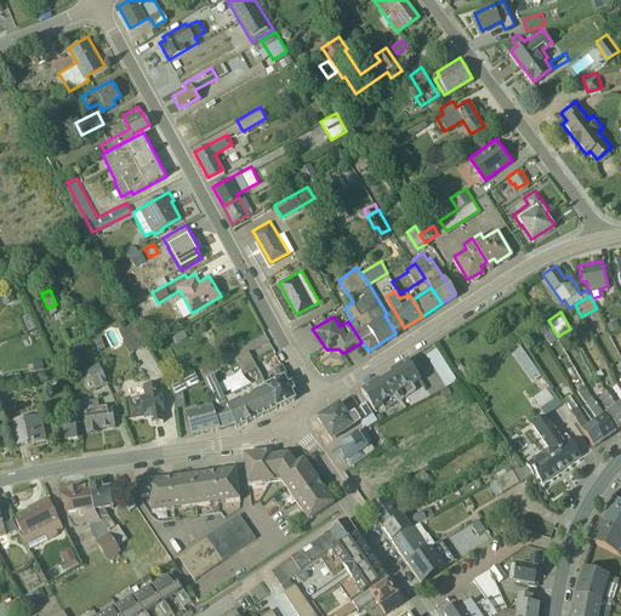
[(135,319),(119,326),(129,348),(144,342),(135,319)]
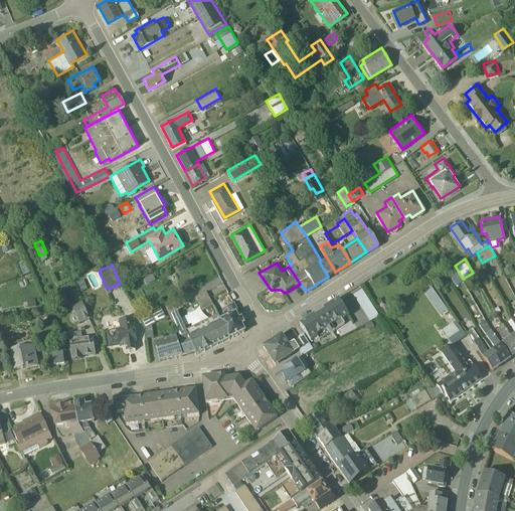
[(151,274),(143,278),(146,283),(154,279),(151,274)]
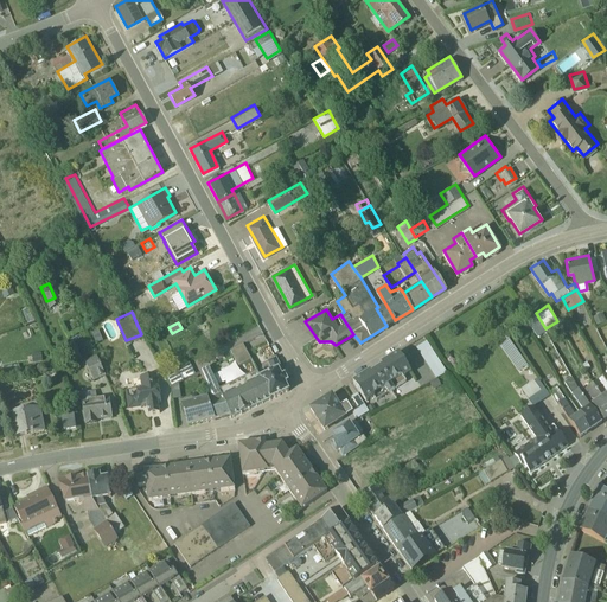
[(255,340),(264,333),(261,330),(251,335),(255,340)]
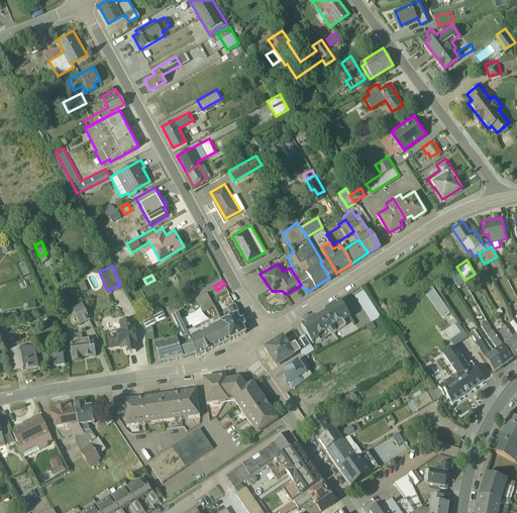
[(434,284),(427,289),(440,311),(448,307),(434,284)]
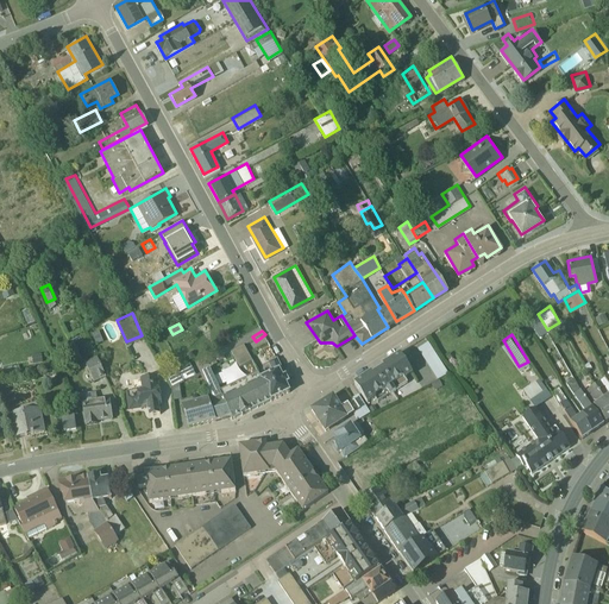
[(428,340),(418,346),(438,378),(449,371),(428,340)]
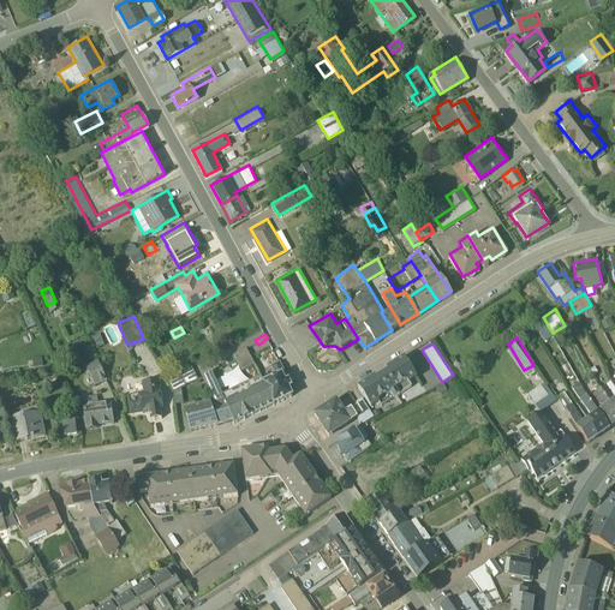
[(245,346),(233,352),(242,368),(254,360),(245,346)]
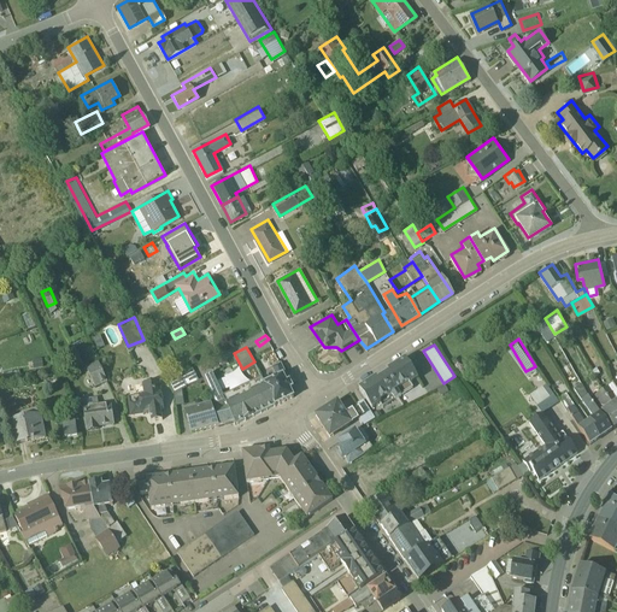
[(366,381),(359,386),(372,405),(380,400),(382,405),(412,384),(410,381),(417,376),(405,357),(395,362),(397,364),(369,382),(366,381)]
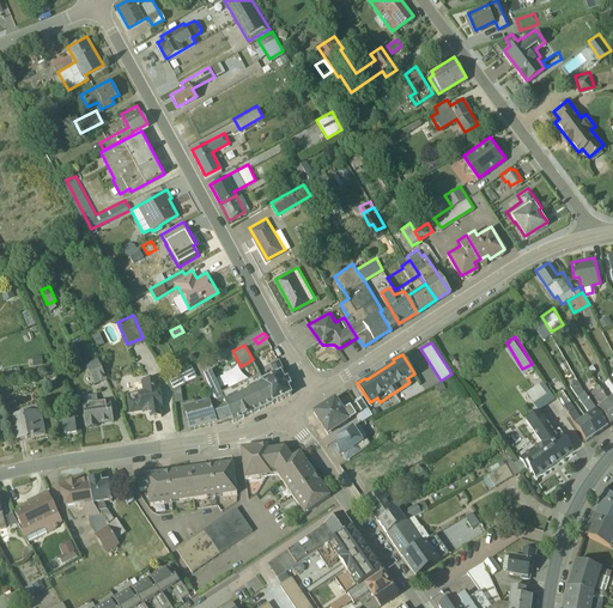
[(97,357),(86,362),(95,382),(105,377),(97,357)]
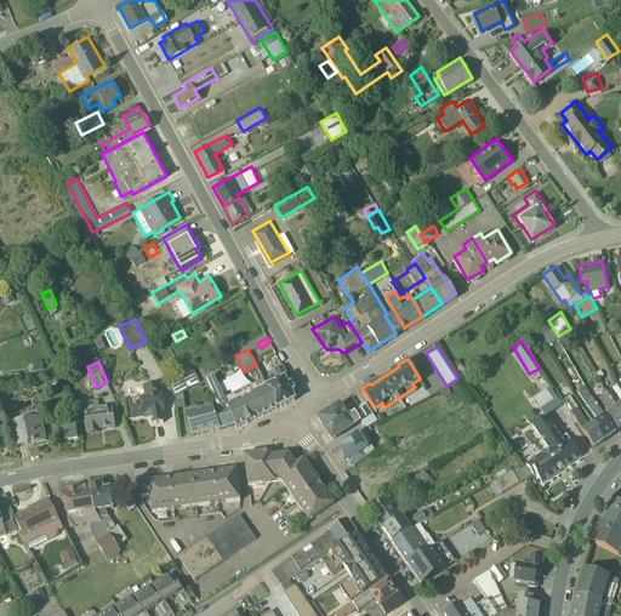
[(278,377),(266,382),(277,406),(294,397),(291,389),(294,388),(281,364),(274,368),(278,377)]
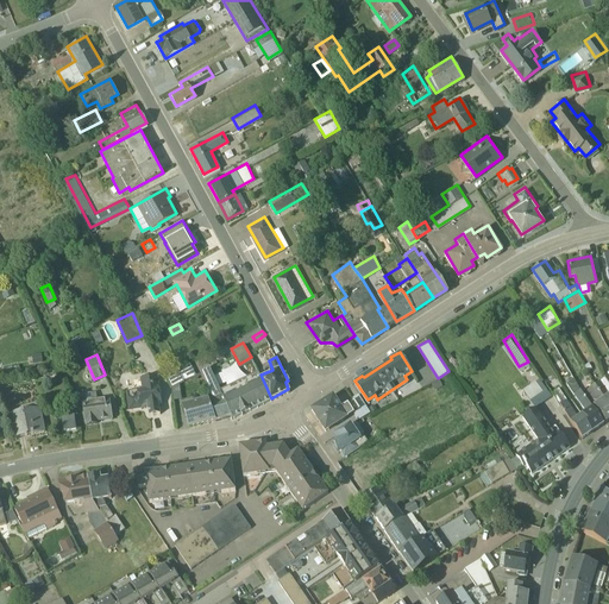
[(173,397),(181,396),(179,381),(195,373),(189,359),(165,373),(171,384),(173,397)]
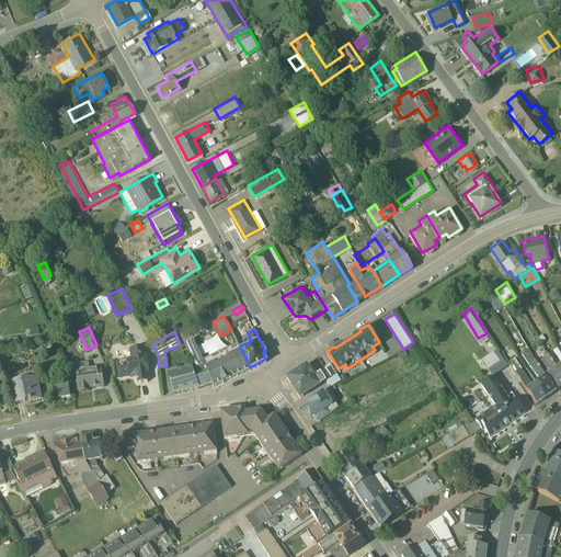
[(196,367),(193,368),(198,385),(213,383),(214,385),(250,367),(240,345),(237,341),(202,359),(201,354),(208,351),(205,342),(196,345),(192,338),(185,341),(196,367)]
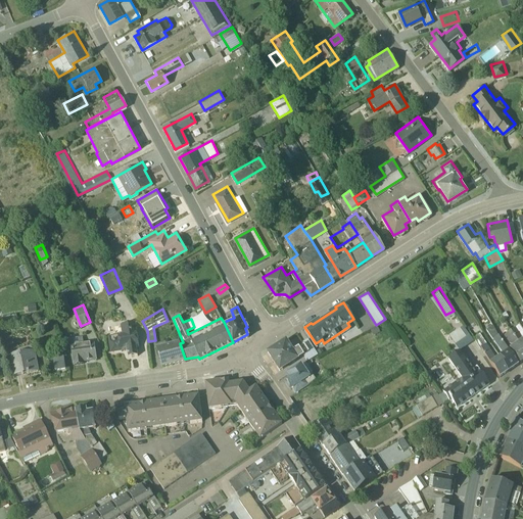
[(448,332),(460,346),(474,335),(463,321),(448,332)]
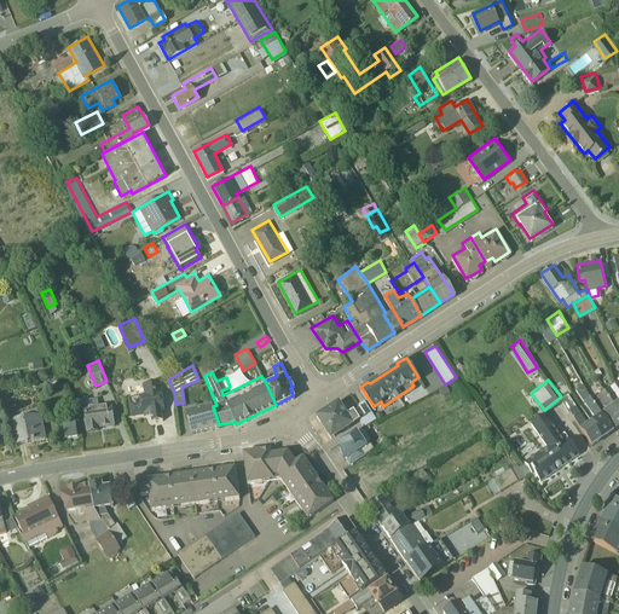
[(163,418),(158,381),(143,383),(144,392),(128,394),(131,413),(149,411),(150,421),(163,418)]
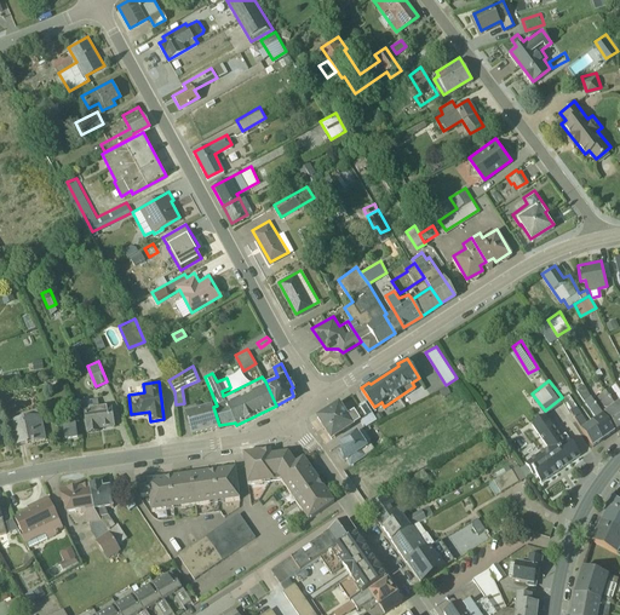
[(619,390),(615,383),(606,389),(619,409),(619,390)]
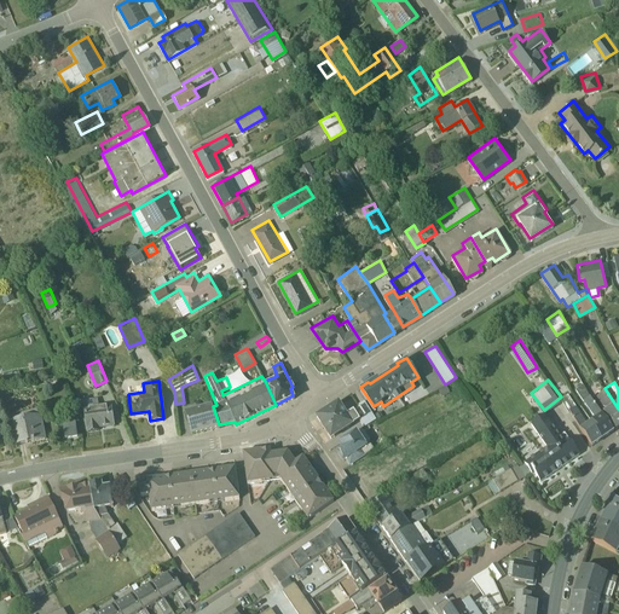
[(618,409),(605,388),(594,395),(614,427),(618,423),(618,409)]
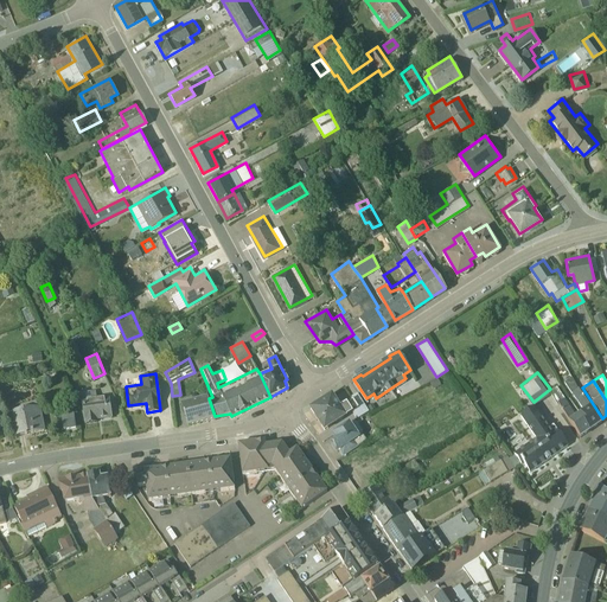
[(580,434),(600,420),(579,388),(572,392),(582,408),(576,412),(558,385),(550,390),(580,434)]
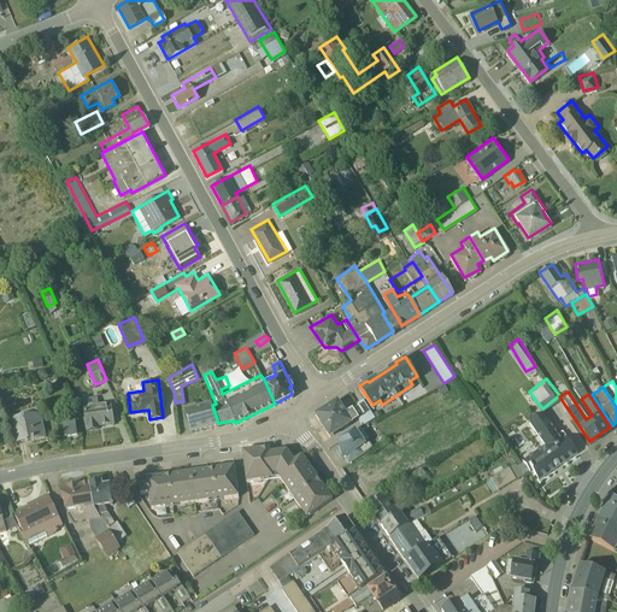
[(97,395),(83,396),(87,428),(98,427),(98,423),(112,422),(110,401),(98,402),(97,395)]
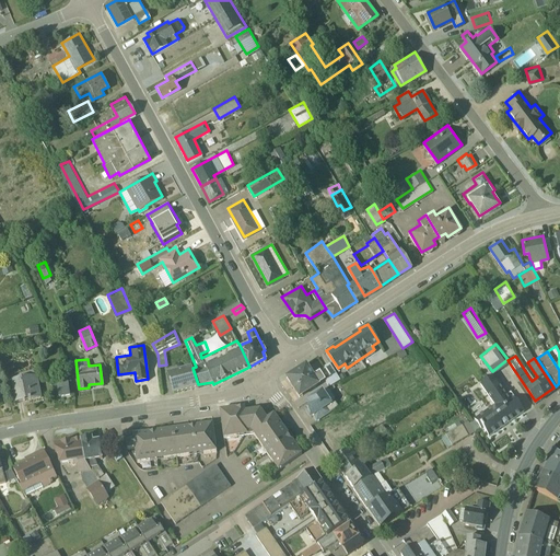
[(329,384),(340,378),(330,362),(313,373),(306,362),(286,374),(299,394),(325,379),(329,384)]
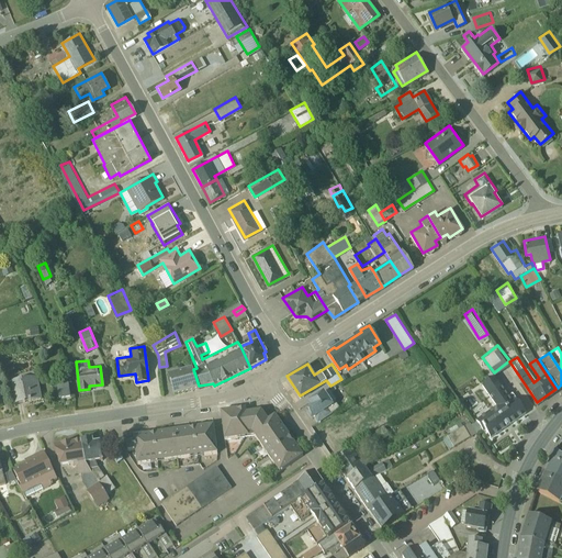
[(175,392),(199,386),(193,369),(193,366),(168,372),(175,392)]
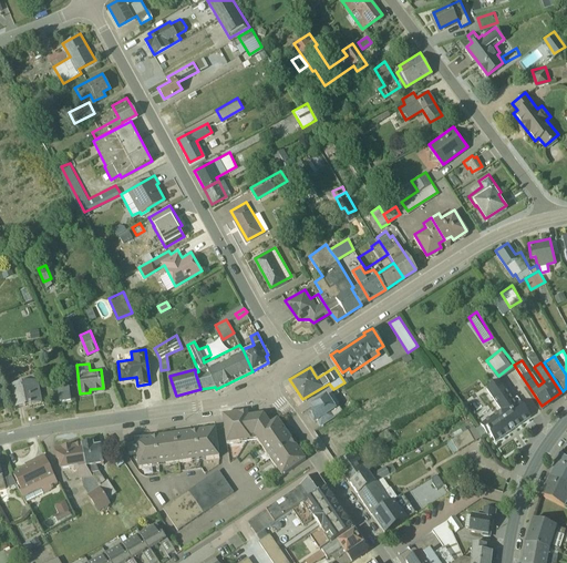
[(481,422),(494,440),(529,415),(516,395),(513,397),(497,377),(485,385),(501,408),(481,422)]
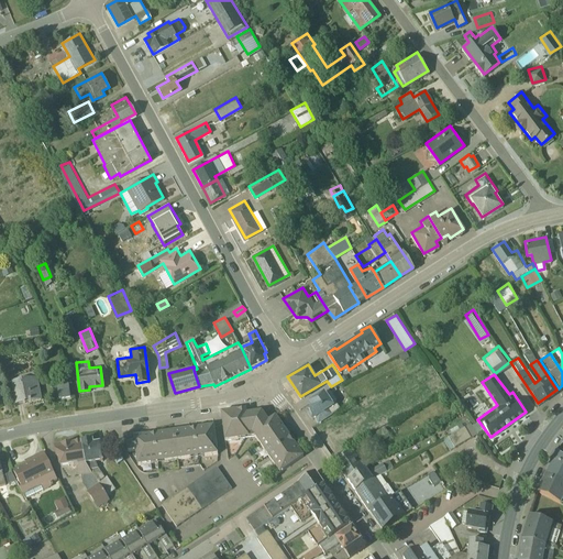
[(10,382),(14,402),(41,397),(36,376),(10,382)]
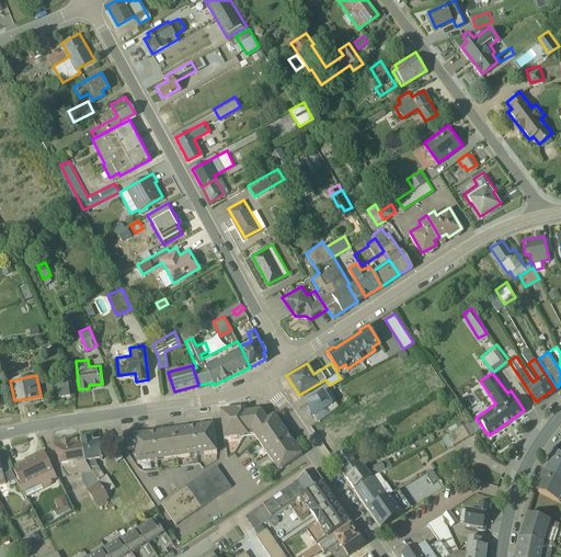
[(67,376),(55,378),(57,394),(69,393),(67,376)]
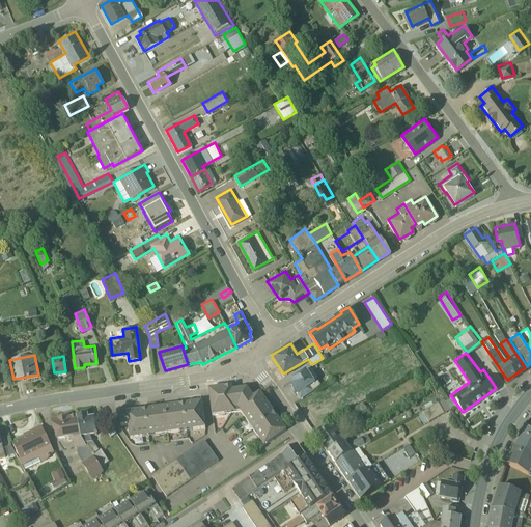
[(296,391),(300,397),(320,383),(316,378),(313,379),(306,367),(290,379),(294,383),(289,386),(294,392),(296,391)]
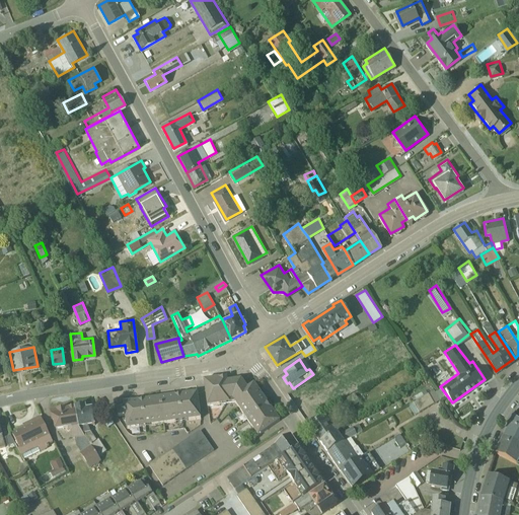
[(234,399),(237,402),(258,387),(254,381),(247,385),(241,378),(224,380),(223,375),(204,377),(207,405),(234,399)]
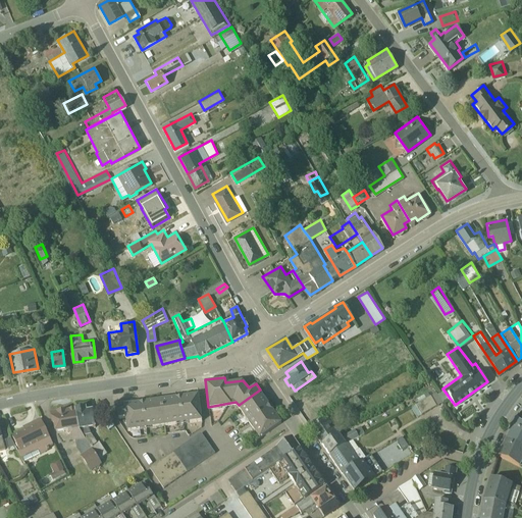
[(306,391),(293,400),(306,419),(327,405),(328,406),(340,399),(335,393),(316,406),(313,401),(321,395),(316,387),(307,393),(306,391)]
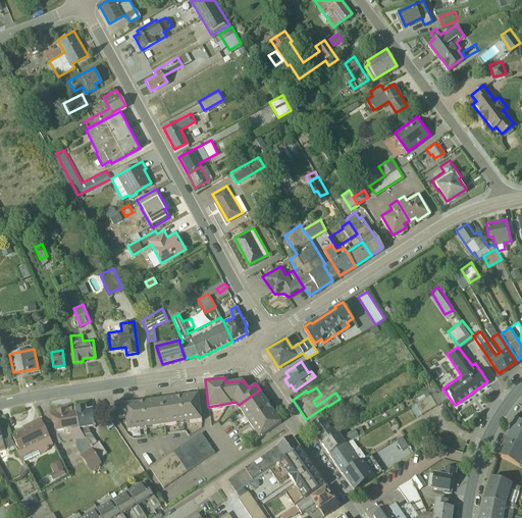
[(280,420),(260,390),(239,405),(260,434),(280,420)]
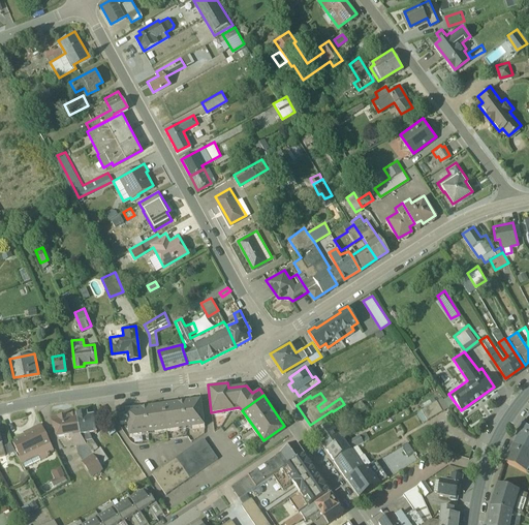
[(448,406),(442,396),(415,410),(422,421),(448,406)]
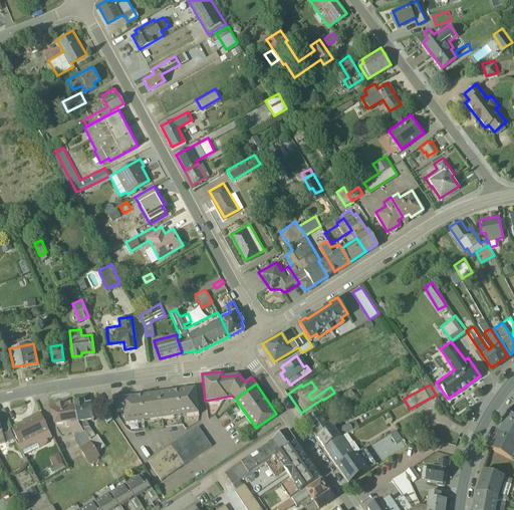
[(194,387),(158,391),(161,417),(198,412),(194,387)]
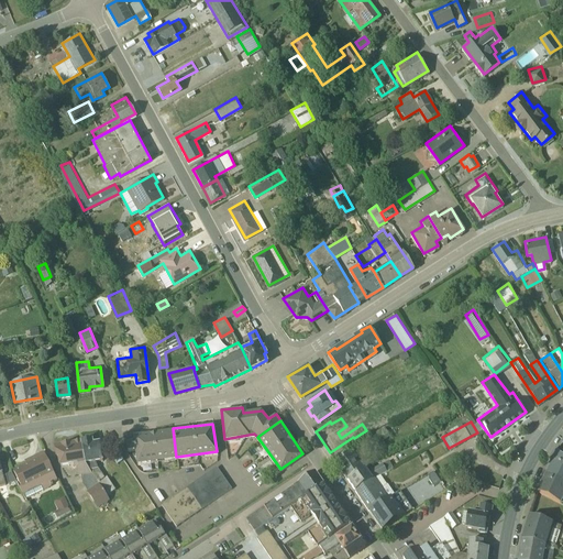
[(136,463),(176,457),(173,428),(133,435),(133,438),(125,439),(128,449),(134,448),(136,463)]
